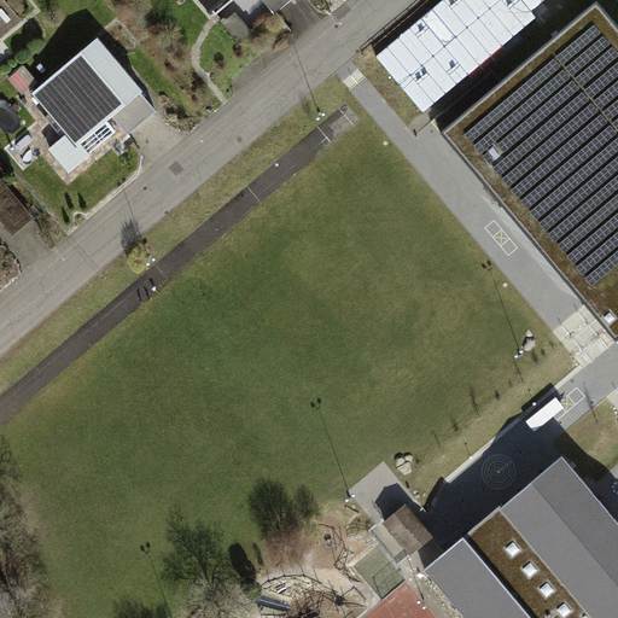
[(180,0),(182,1),(184,0),(199,0),(210,13),(226,0),(263,0),(274,12),(289,0),(180,0)]
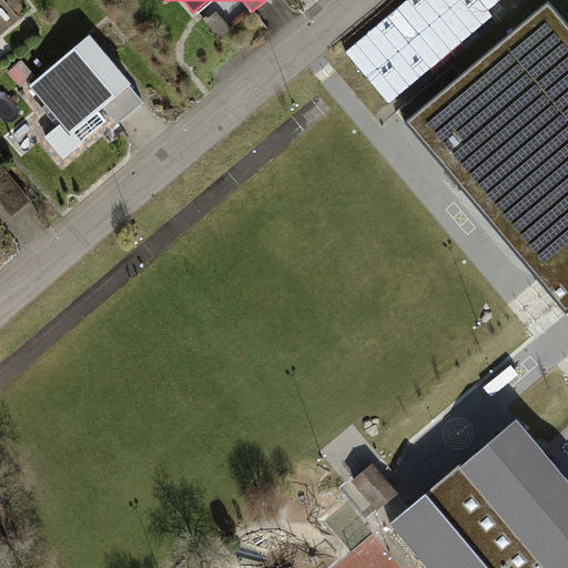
[(479,0),(405,0),(344,50),(391,107),(497,20),(479,0)]
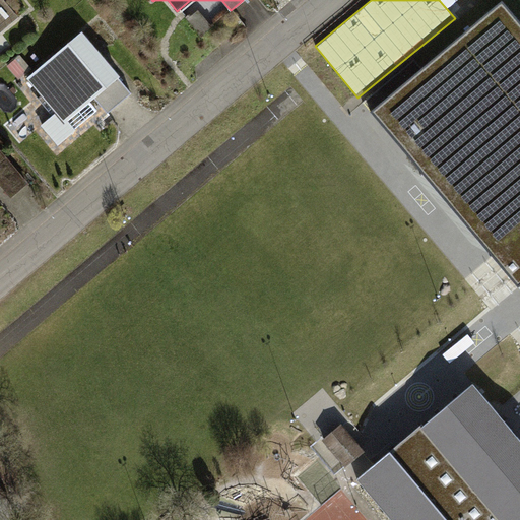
[(519,24),(501,2),(369,113),(471,235),(517,288),(519,286),(519,24)]
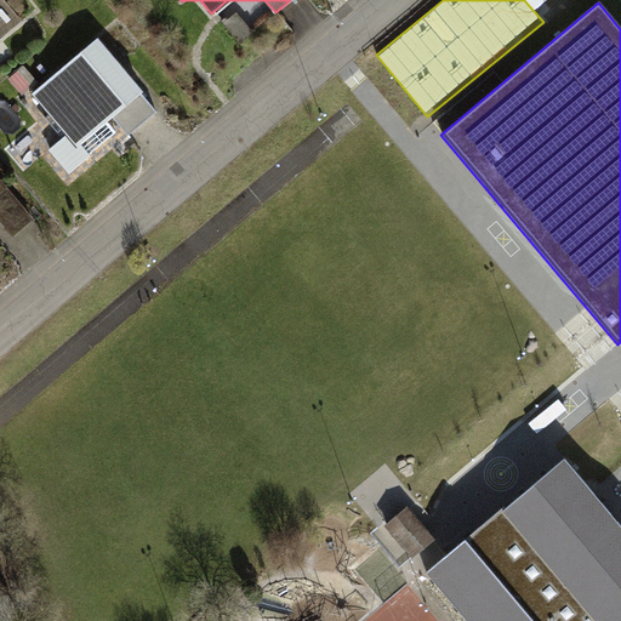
[(226,18),(222,22),(241,45),(257,32),(255,28),(251,29),(238,13),(228,22),(226,18)]
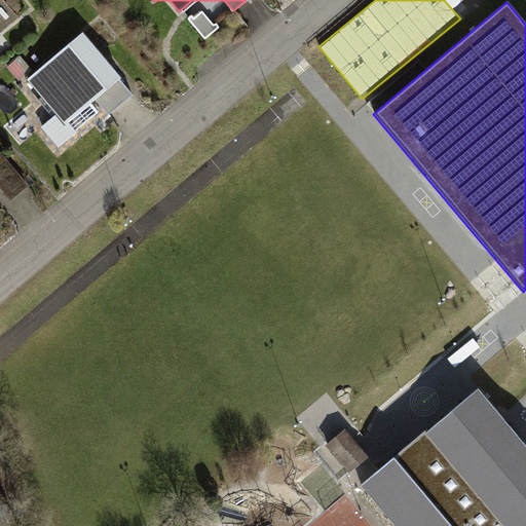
[(84,32),(26,79),(65,126),(97,100),(119,81),(122,78),(99,49),(84,32)]
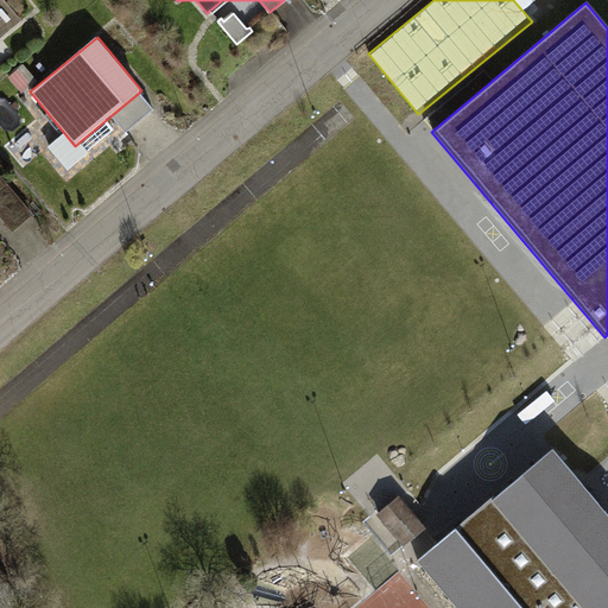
[(153,112),(138,94),(112,115),(127,134),(153,112)]
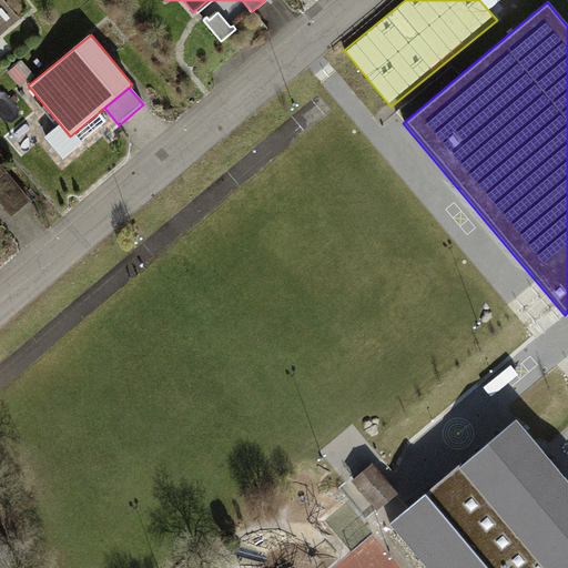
[(0,162),(0,181),(1,183),(0,184),(0,201),(13,216),(32,202),(0,162)]
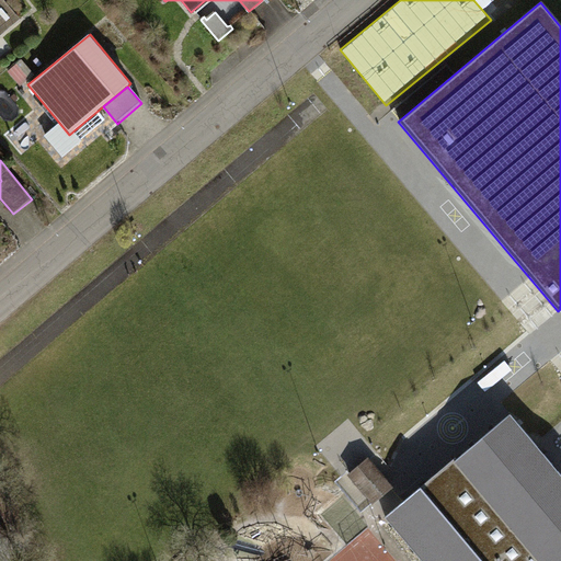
[(560,560),(560,472),(512,413),(385,518),(420,560),(560,560)]
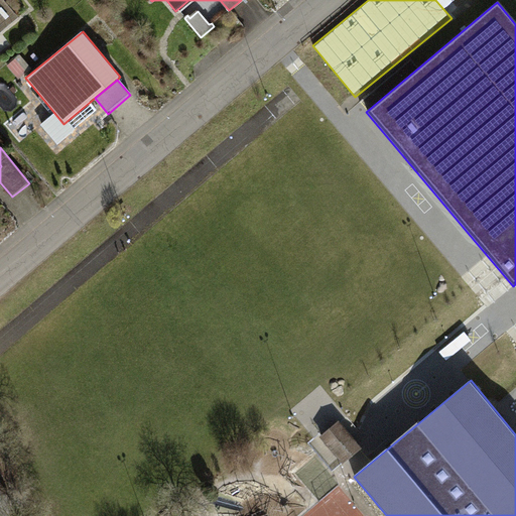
[(361,447),(339,422),(310,446),(333,472),(361,447)]
